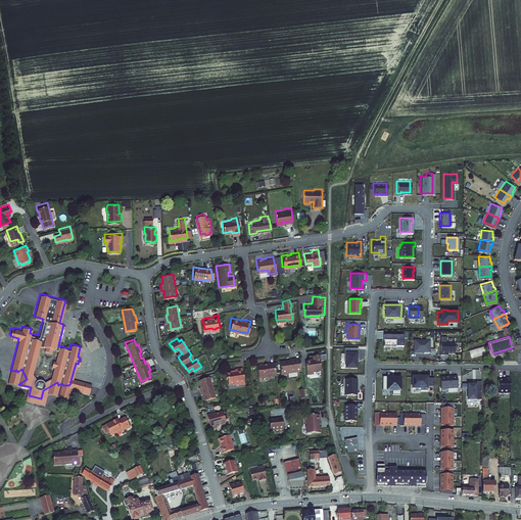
[(430,351),(430,339),(418,339),(418,341),(414,341),(414,351),(424,350),(424,351),(430,351)]
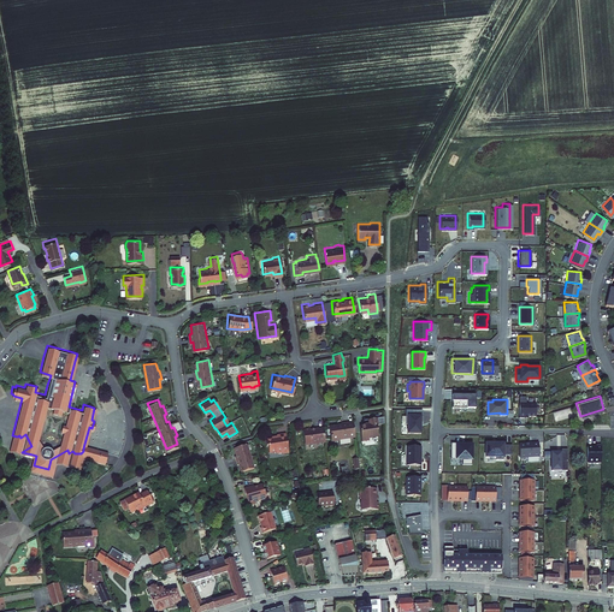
[(536,403),(519,403),(519,417),(524,417),(524,416),(536,416),(536,403)]
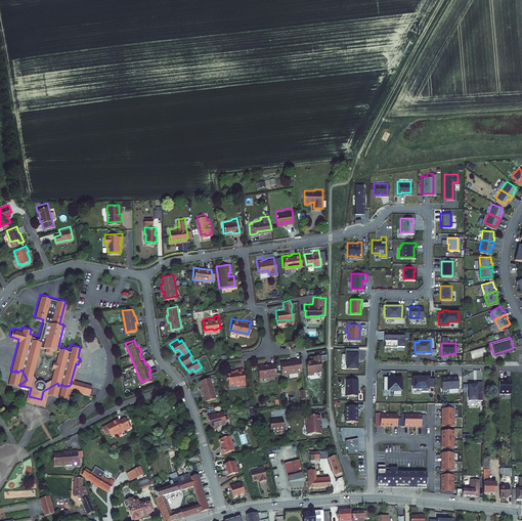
[(325,358),(324,352),(312,354),(312,358),(304,359),(306,373),(312,372),(312,370),(316,370),(316,368),(320,367),(319,363),(320,363),(319,359),(325,358)]
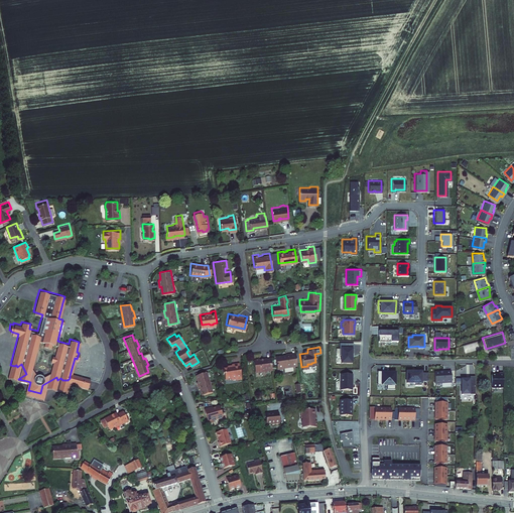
[(354,354),(354,349),(340,349),(340,356),(341,356),(341,364),(352,364),(352,354),(354,354)]
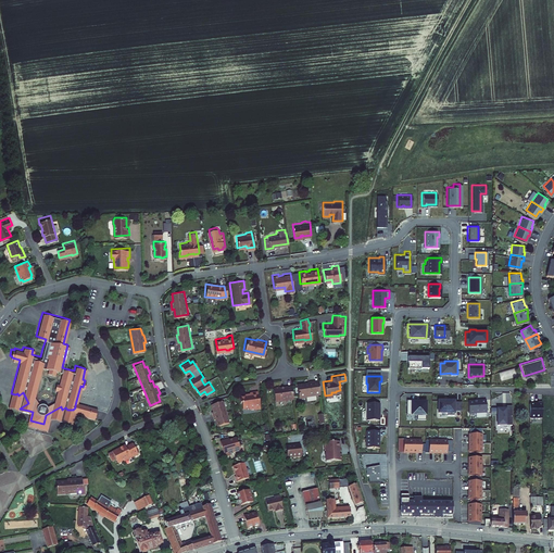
[(315,392),(318,391),(317,378),(306,380),(306,384),(305,384),(304,384),(304,382),(303,382),(303,381),(296,382),(298,396),(299,397),(303,396),(304,394),(314,393),(315,392)]
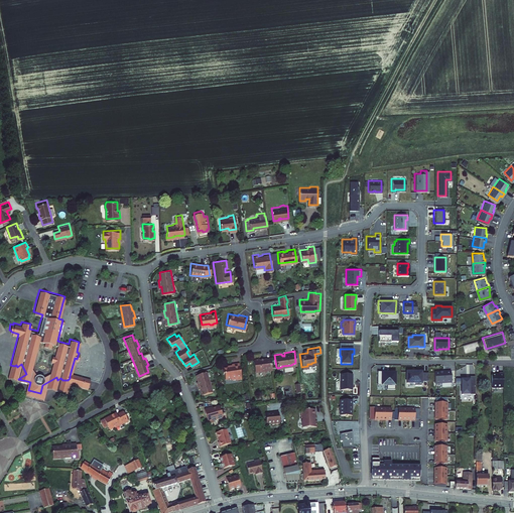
[(269,369),(271,368),(269,356),(263,357),(262,358),(262,359),(259,359),(259,357),(252,358),(254,370),(264,368),(264,370),(269,370),(269,369)]
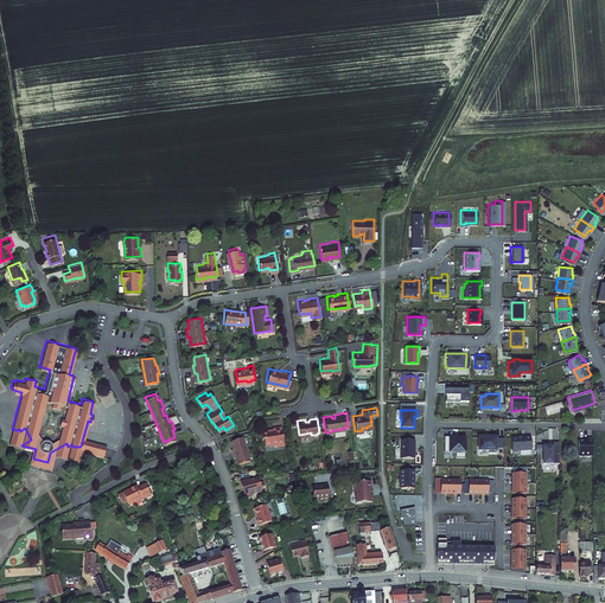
[(279,442),(285,442),(282,423),(274,424),(274,427),(272,427),(272,428),(262,429),(263,435),(265,435),(266,442),(273,441),(273,442),(279,442)]
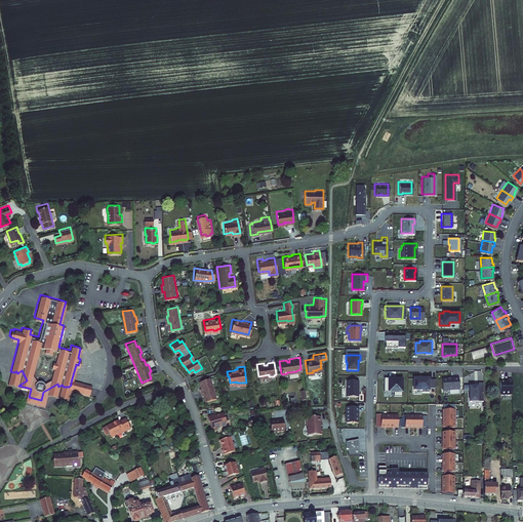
[(16,385),(18,386),(27,380),(22,370),(17,373),(16,371),(14,372),(10,371),(7,383),(16,385)]
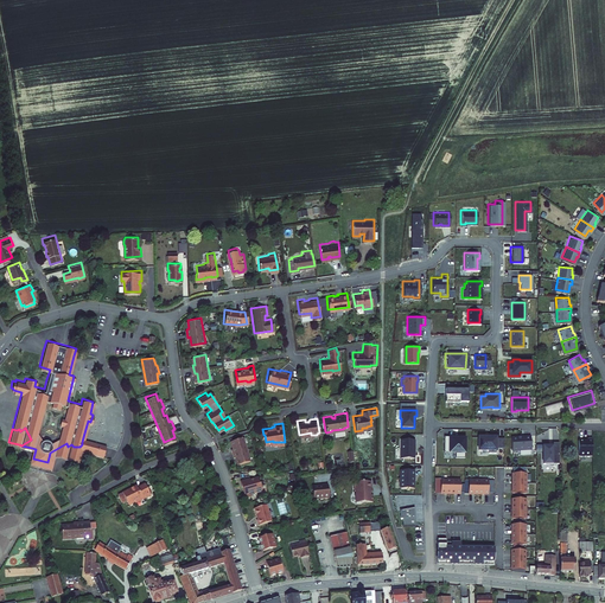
[(526,436),(513,437),(514,450),(533,449),(532,435),(526,435),(526,436)]
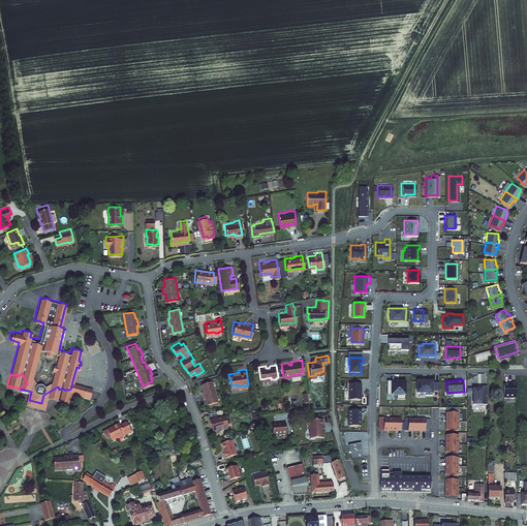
[(206,403),(216,400),(210,380),(199,383),(202,390),(199,391),(202,398),(204,397),(206,403)]
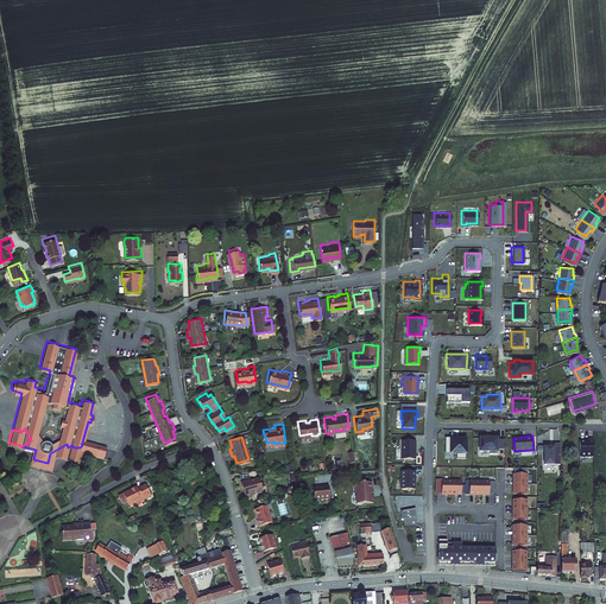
[(466,458),(466,437),(459,437),(459,439),(452,439),(452,437),(446,437),(446,453),(456,453),(456,458),(466,458)]
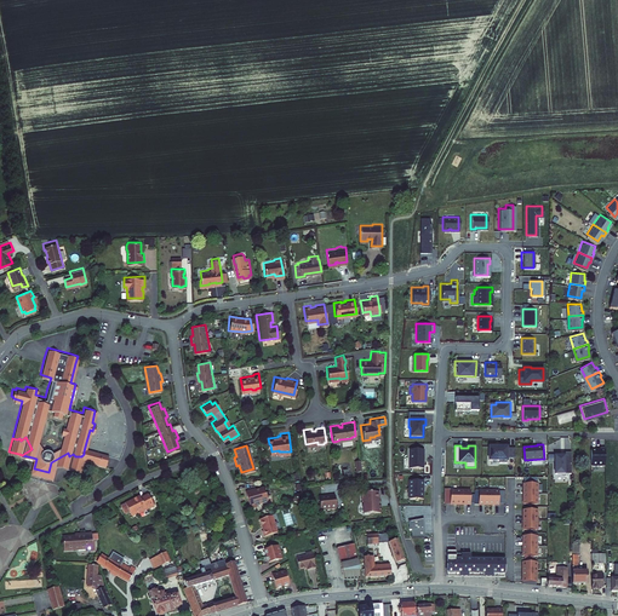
[(515,456),(515,447),(508,447),(508,445),(490,445),(490,459),(499,459),(499,461),(508,461),(508,456),(515,456)]
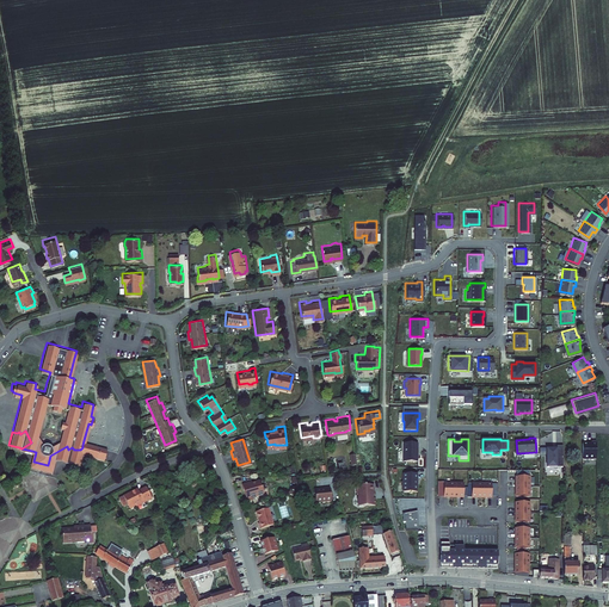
[(594,457),(594,439),(580,439),(582,458),(594,457)]
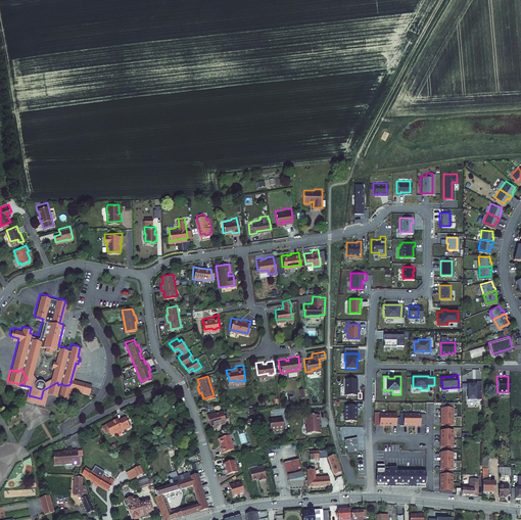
[(69,384),(68,385),(67,385),(66,385),(65,385),(64,385),(63,385),(62,384),(61,383),(58,385),(57,382),(43,390),(41,398),(29,395),(31,387),(28,386),(25,397),(37,402),(43,403),(46,391),(66,396),(69,387),(82,390),(84,381),(72,377),(70,381),(70,382),(70,383),(69,384)]
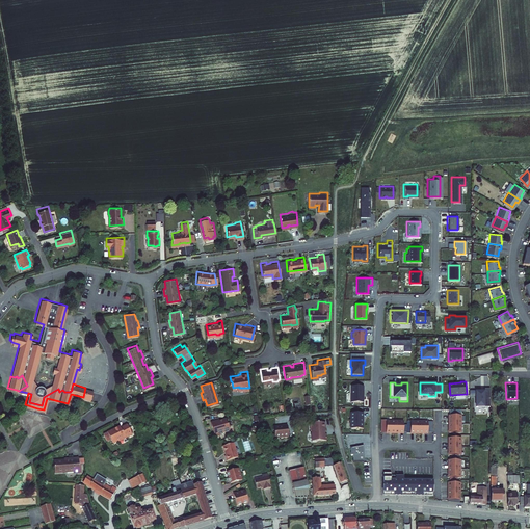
[(364,391),(364,387),(351,387),(351,402),(364,402),(364,396),(363,396),(363,391),(364,391)]
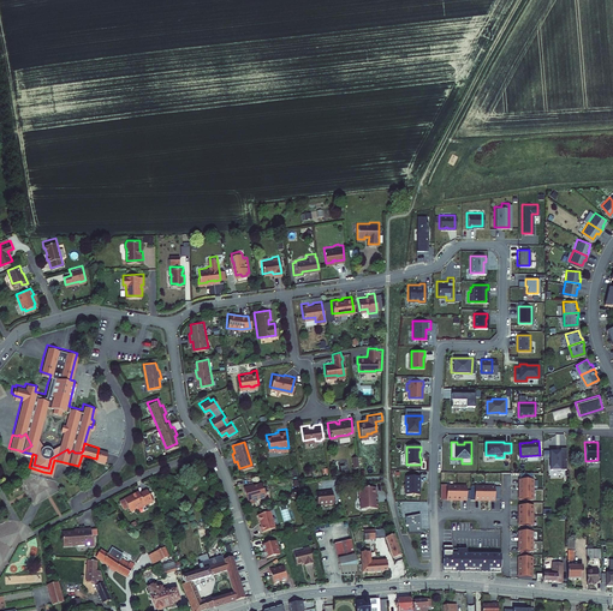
[(565,468),(565,447),(557,447),(558,449),(548,449),(548,468),(565,468)]
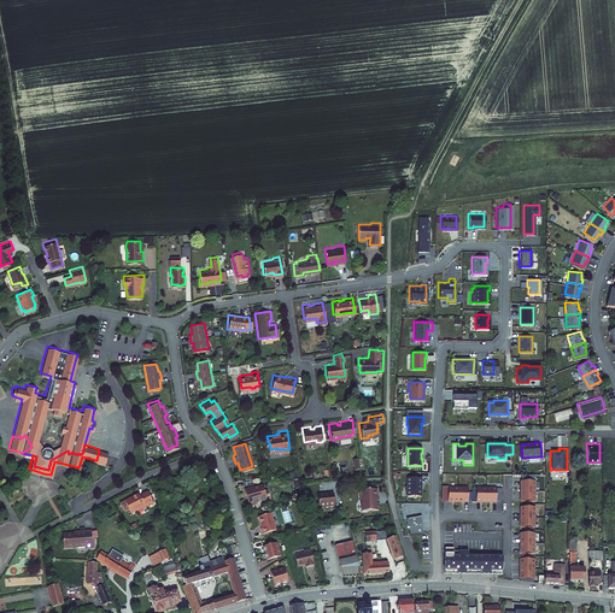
[(97,460),(104,461),(106,451),(99,449),(97,460)]
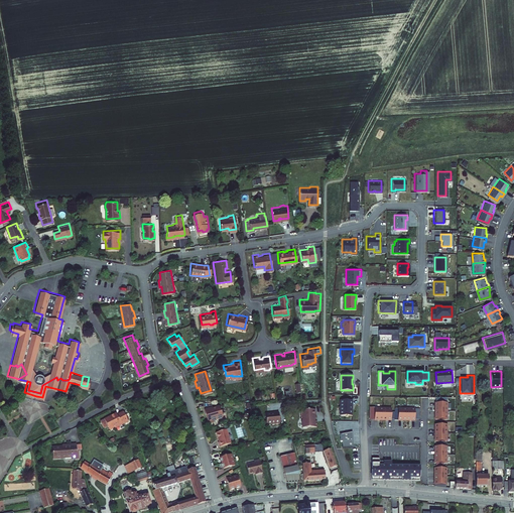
[(445,401),(445,396),(436,396),(436,410),(448,410),(447,401),(445,401)]
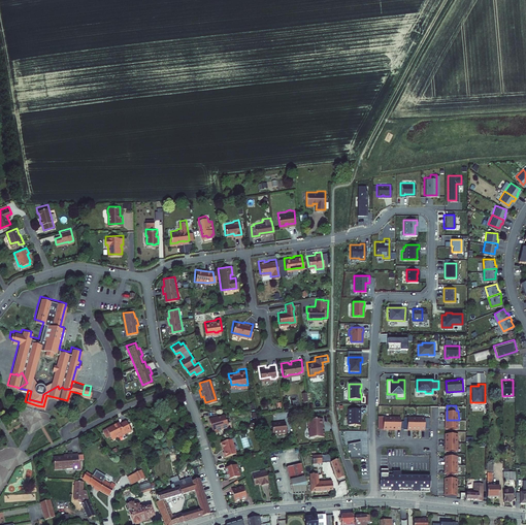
[(361,409),(349,411),(349,426),(361,426),(361,419),(360,419),(360,416),(361,416),(361,409)]
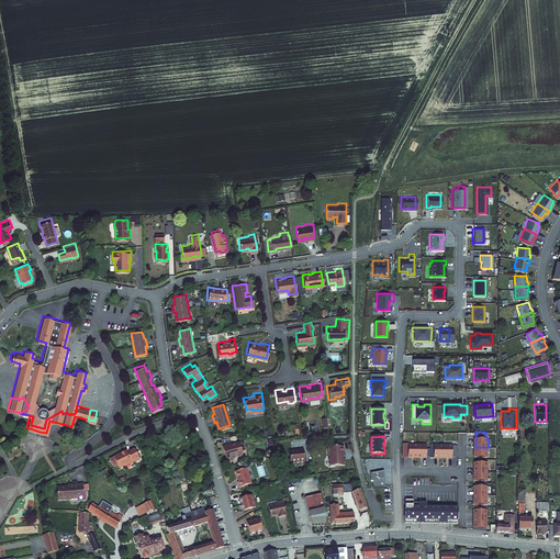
[(224,458),(241,453),(236,442),(232,443),(231,445),(230,444),(228,443),(220,445),(224,458)]
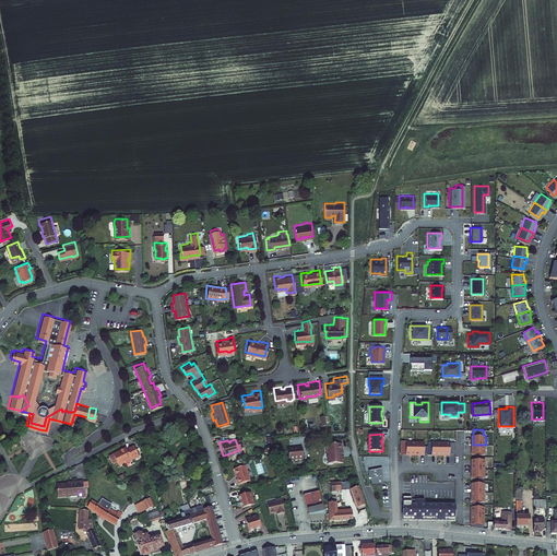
[(342,439),(326,440),(327,449),(328,448),(328,459),(343,458),(343,451),(341,451),(341,449),(342,449),(342,439)]
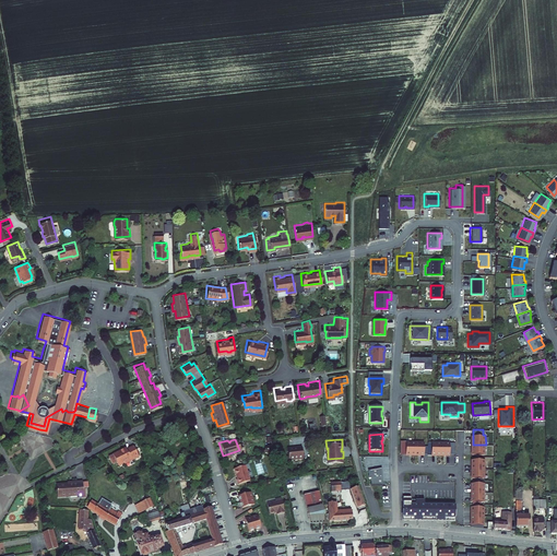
[(406,454),(415,454),(415,442),(406,442),(406,454)]
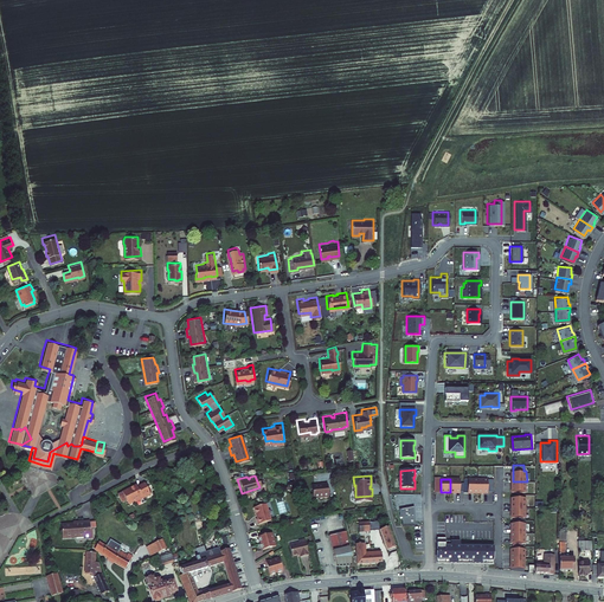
[(450,479),(450,492),(461,492),(461,479),(450,479)]
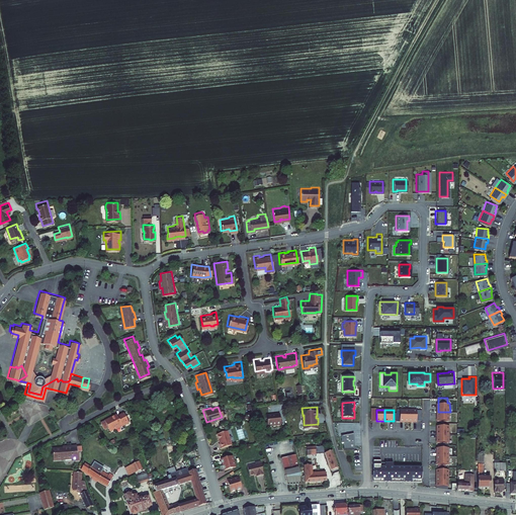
[(409,410),(397,410),(397,421),(409,421),(409,410)]
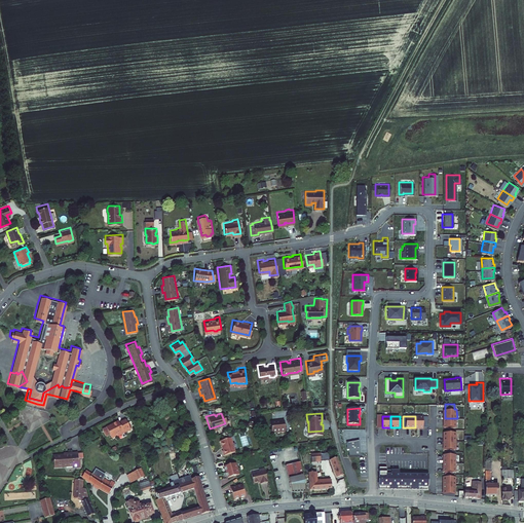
[(415,416),(415,427),(423,427),(423,417),(423,416),(415,416)]
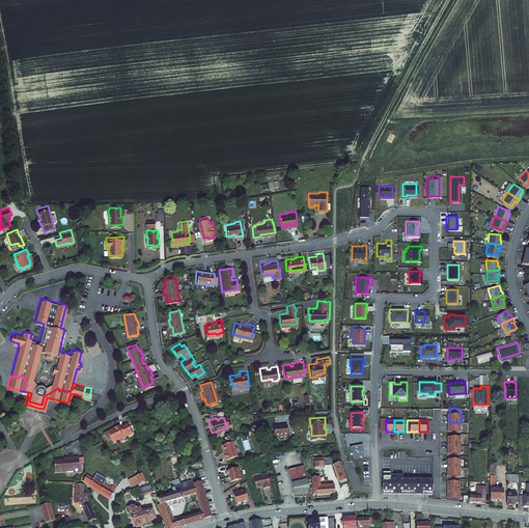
[(118,424),(106,431),(112,441),(117,438),(118,439),(131,432),(126,422),(119,425),(118,424)]
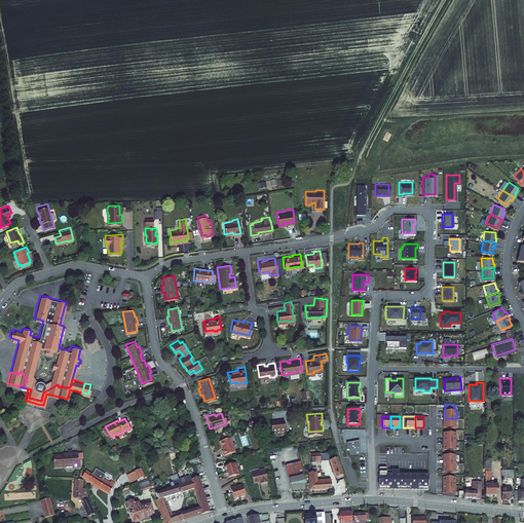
[(271,420),(273,433),(287,430),(285,418),(271,420)]
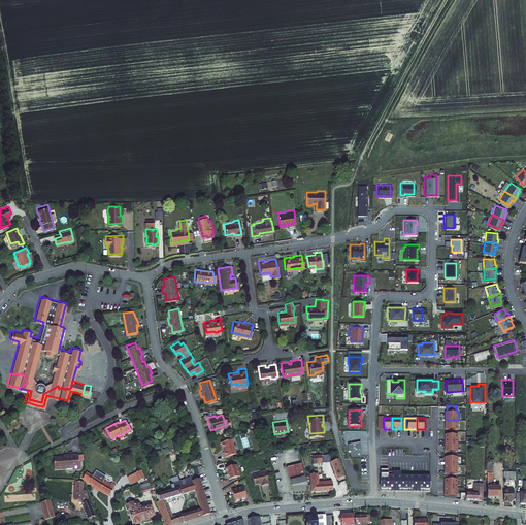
[(459,420),(447,420),(447,428),(459,428),(459,420)]
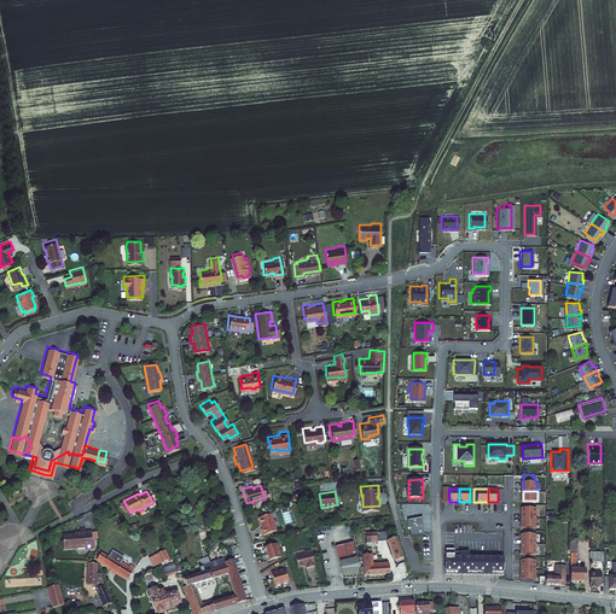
[(523,507),(523,518),(538,518),(538,507),(523,507)]
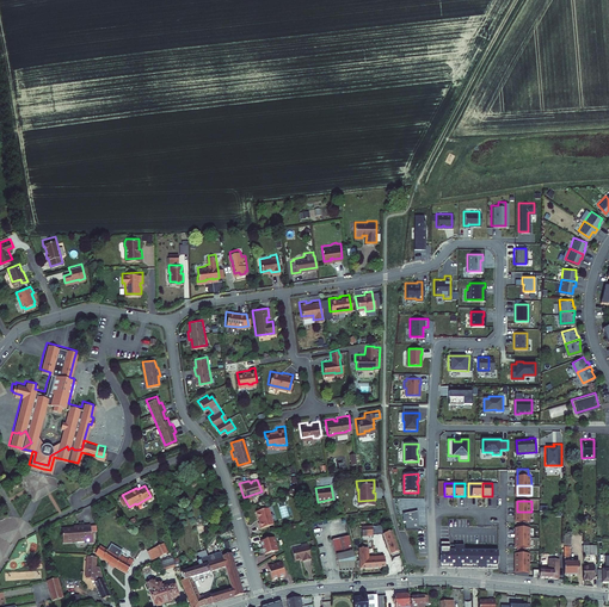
[(256,521),(257,526),(271,522),(266,507),(265,506),(254,509),(254,511),(257,520),(256,521)]
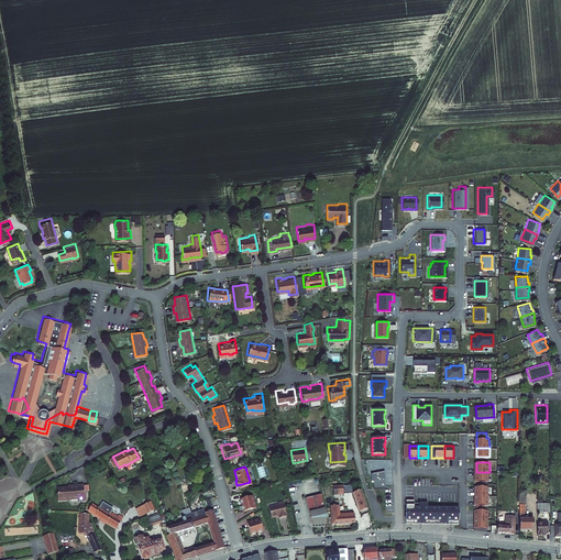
[(385,472),(372,475),(372,483),(374,483),(375,490),(386,490),(385,472)]
